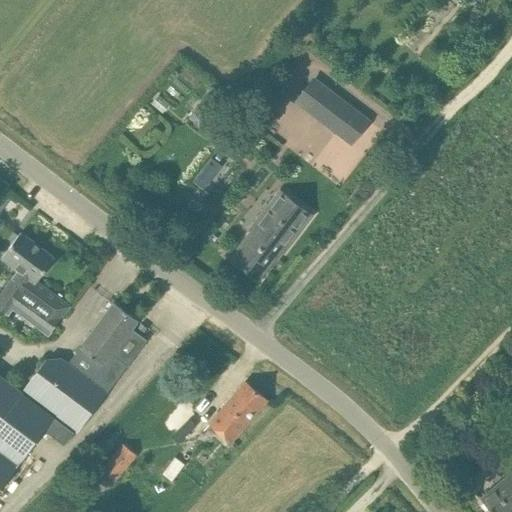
[(217,83),(189,118),(206,131),(234,97),(217,83)]
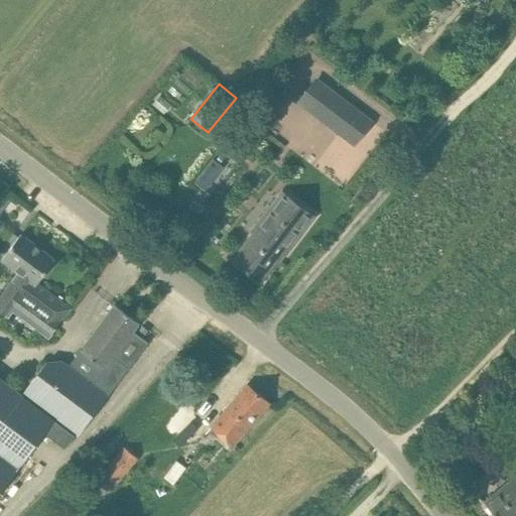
[(326,127),(355,149),(374,124),(345,102),(326,127)]
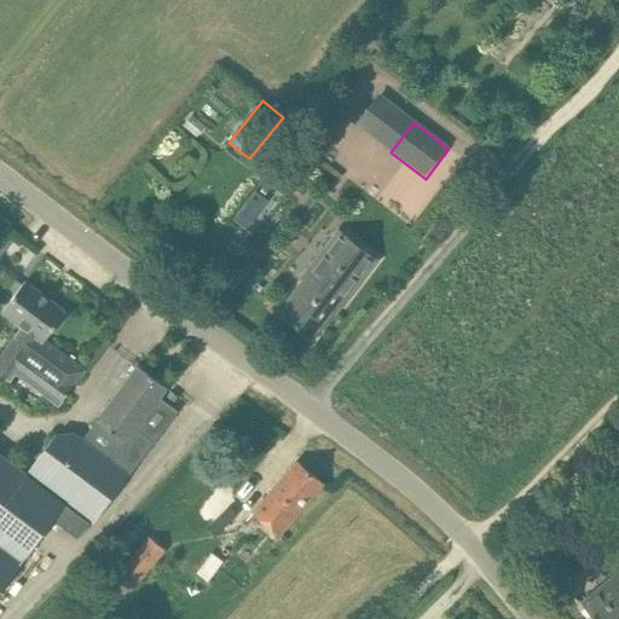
[(244,203),(233,218),(244,226),(253,215),(253,209),(244,203)]
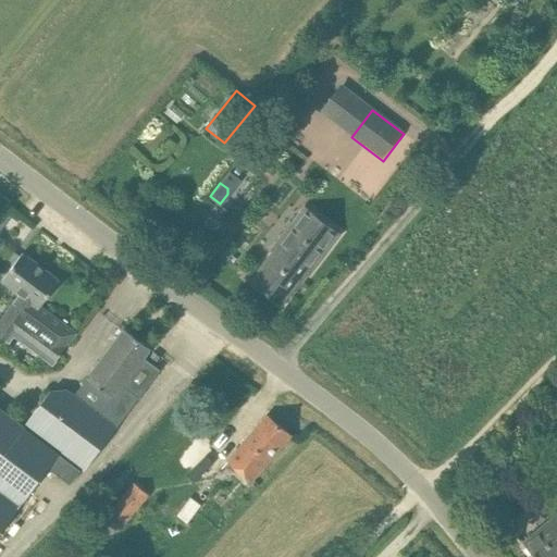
[(0,226),(10,230),(16,207),(2,203),(0,209),(0,226)]
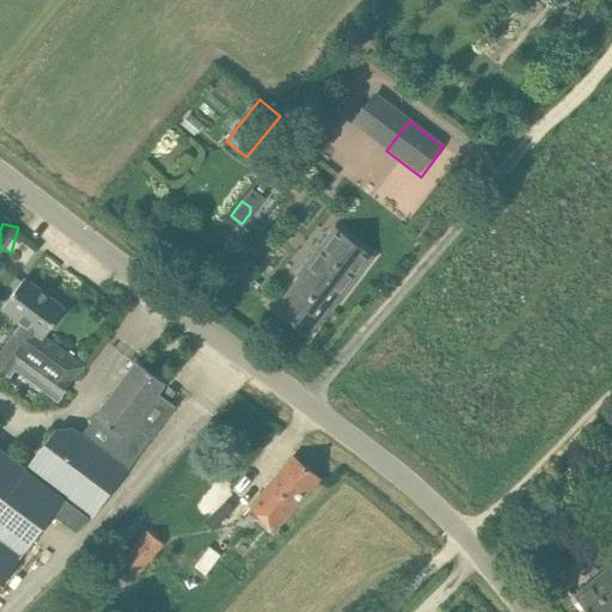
[(292,283),(293,285),(276,308),(310,335),(328,311),(331,313),(374,256),(334,225),(295,275),(298,276),(292,283)]
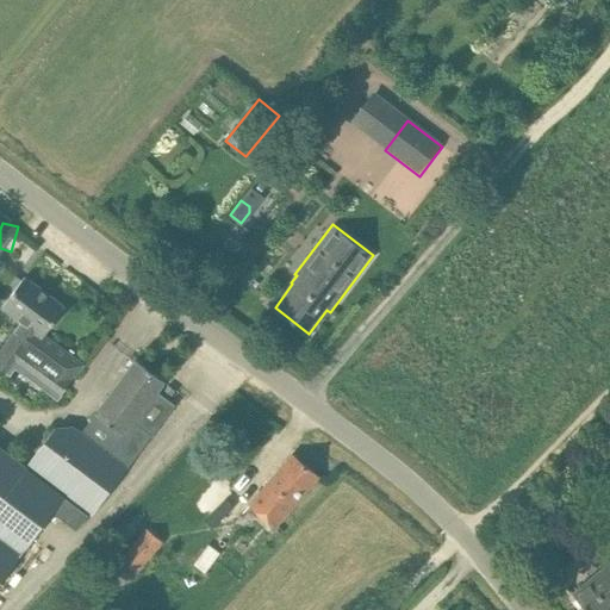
[(25,277),(2,307),(23,322),(12,336),(17,341),(20,336),(31,344),(38,336),(41,337),(42,338),(45,335),(67,307),(25,277)]
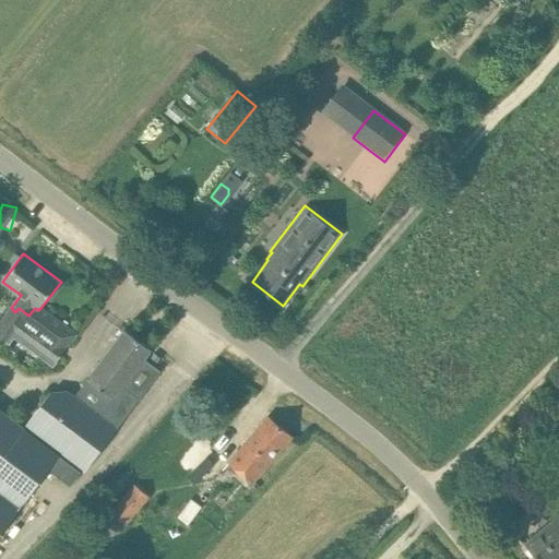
[(11,308),(0,322),(0,336),(10,344),(14,337),(36,353),(54,366),(68,346),(75,336),(76,334),(42,307),(38,310),(37,309),(35,308),(28,316),(19,308),(15,312),(11,308)]
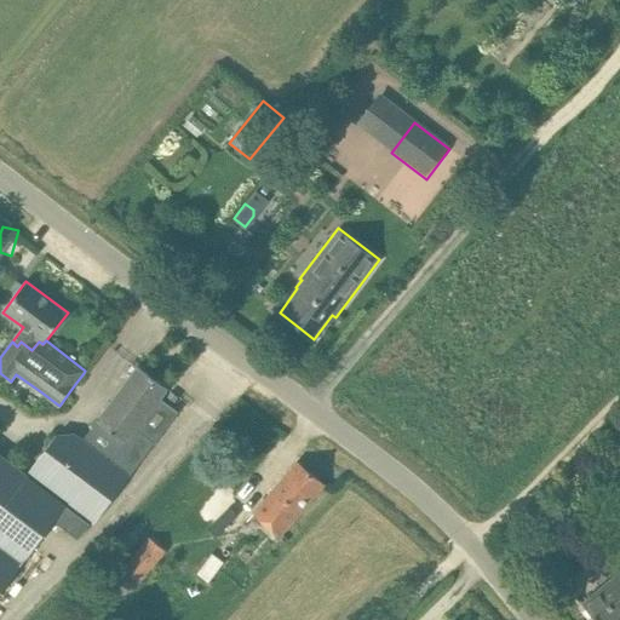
[(0,586),(53,521),(78,539),(91,522),(93,523),(131,475),(177,413),(160,400),(161,399),(168,389),(167,388),(138,367),(138,366),(82,440),(75,434),(56,435),(27,474),(26,476),(0,455),(0,586)]
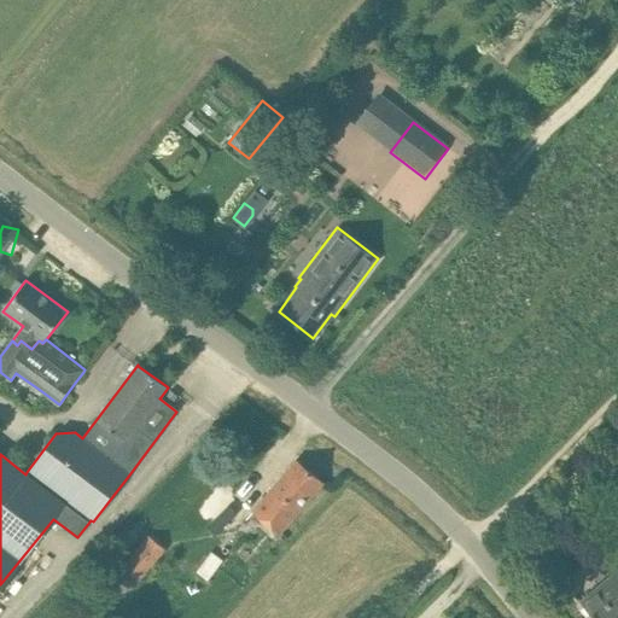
[(322,483),(296,460),(252,512),(279,535),(322,483)]
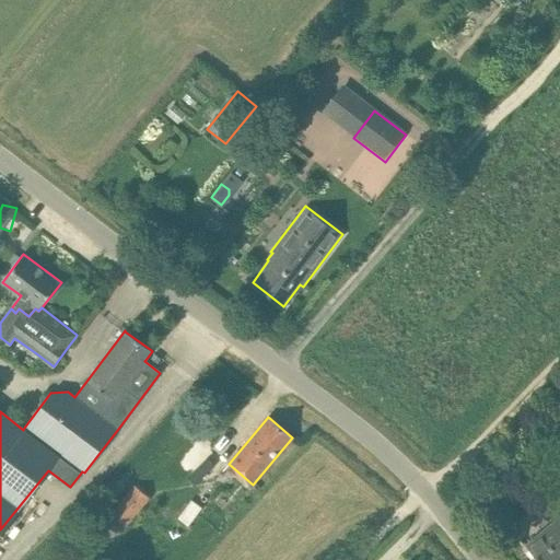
[(135,485),(112,513),(100,527),(114,540),(126,526),(127,526),(151,499),(135,485)]
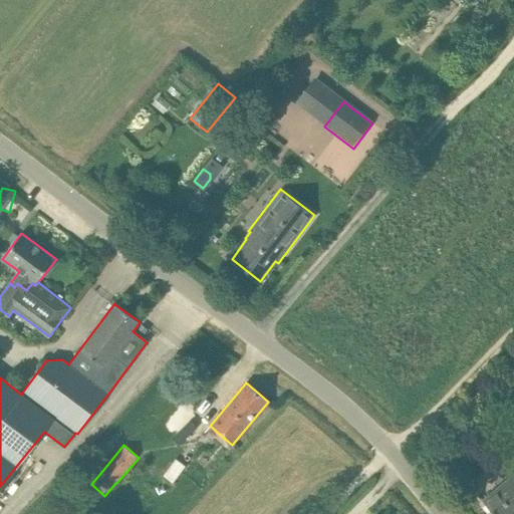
[(169,488),(186,466),(176,459),(152,492),(160,498),(168,487),(169,488)]
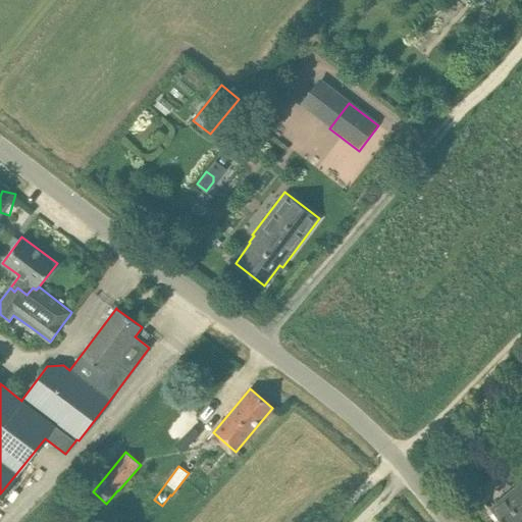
[(521,521),(521,481),(490,508),(502,521),(521,521)]
